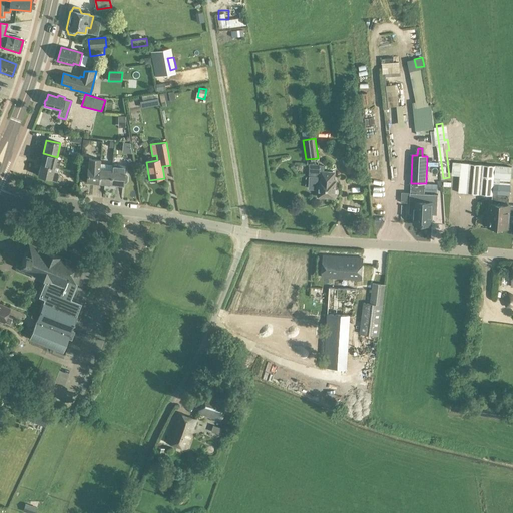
[(57,157),(43,153),(40,164),(54,168),(58,169),(60,164),(56,163),(57,157)]
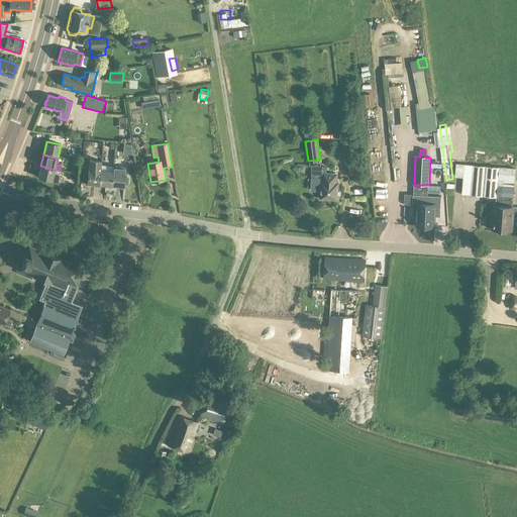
[(99,185),(100,171),(101,161),(89,160),(87,184),(99,185)]
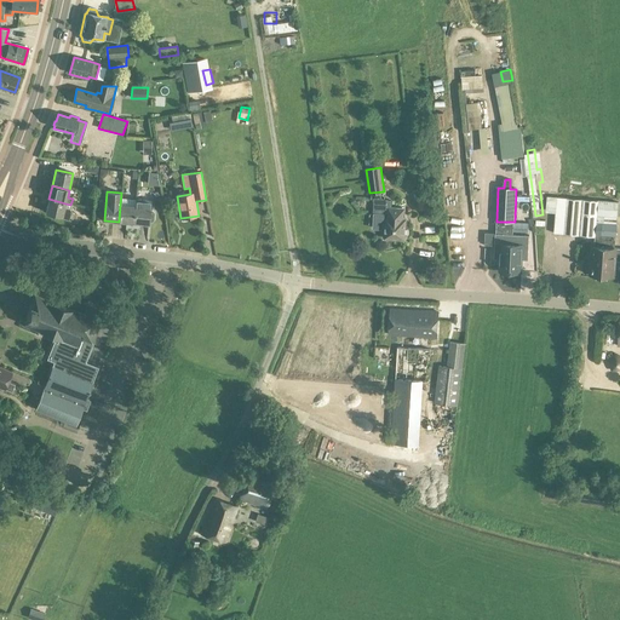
[(65,207),(65,204),(49,199),(45,213),(53,214),(52,217),(69,220),(72,212),(70,208),(65,207)]
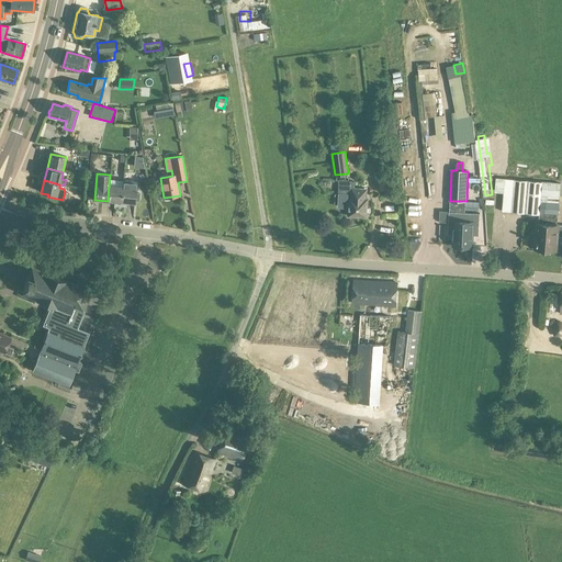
[(542,182),(514,180),(512,213),(539,215),(542,182)]
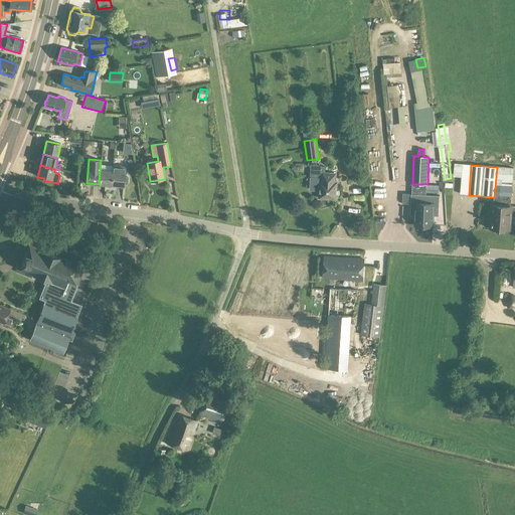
[(113,166),(113,171),(111,185),(123,186),(125,167),(113,166)]
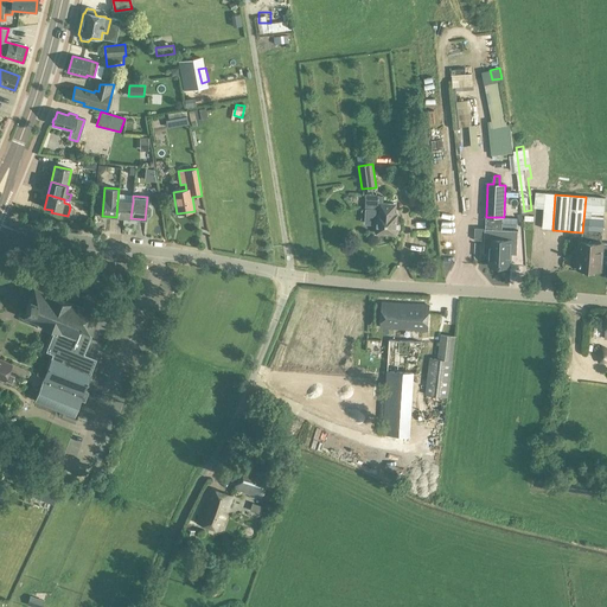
[(374,211),(366,210),(366,223),(375,224),(375,223),(377,223),(376,234),(388,234),(388,232),(393,234),(393,235),(397,235),(397,215),(395,215),(396,204),(383,204),(383,197),(375,197),(374,211)]
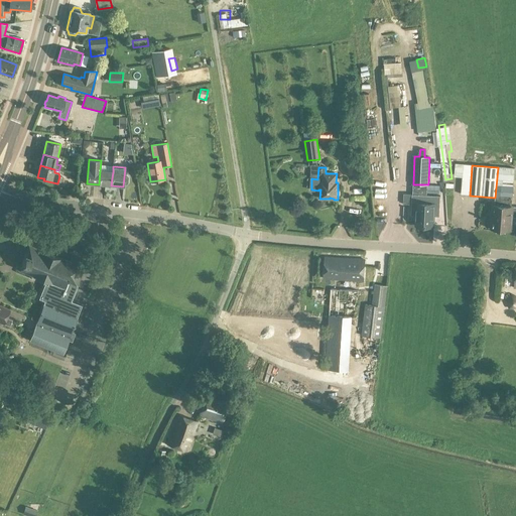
[(99,184),(111,185),(113,171),(100,170),(99,184)]
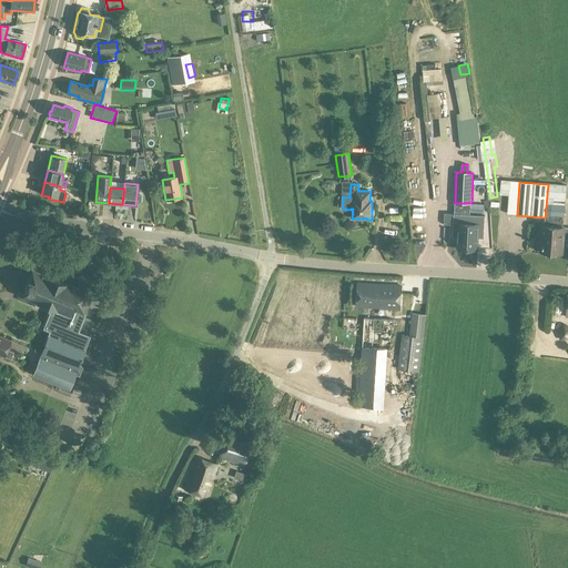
[(475,250),(478,250),(478,239),(484,239),(485,215),(469,215),(470,203),(455,203),(455,214),(454,214),(453,237),(458,237),(458,249),(467,249),(467,252),(475,252),(475,250)]
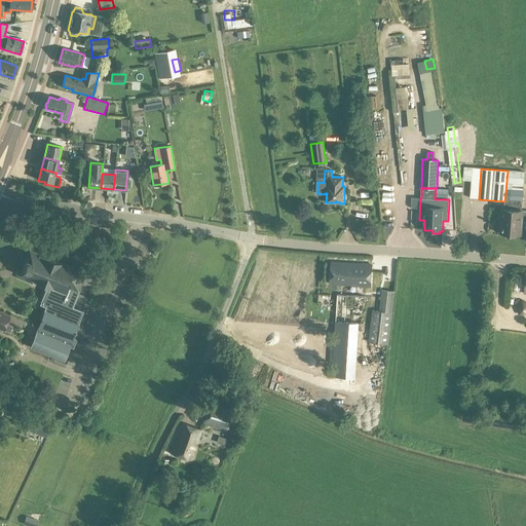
[(500,217),(500,222),(503,223),(502,233),(521,234),(521,222),(525,222),(525,211),(522,211),(523,190),(511,190),(510,210),(503,210),(503,217),(500,217)]
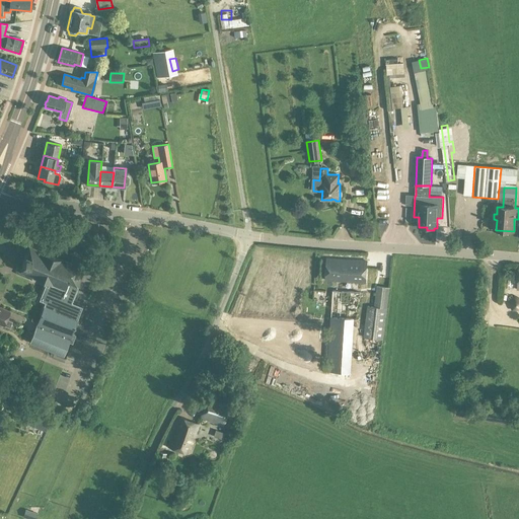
[(46,303),(42,313),(41,313),(40,315),(41,315),(30,343),(63,356),(74,328),(75,328),(75,327),(74,327),(82,307),(81,307),(80,310),(70,306),(85,267),(71,261),(70,263),(29,246),(26,253),(25,252),(21,265),(19,271),(51,284),(49,287),(46,286),(41,301),(46,303)]
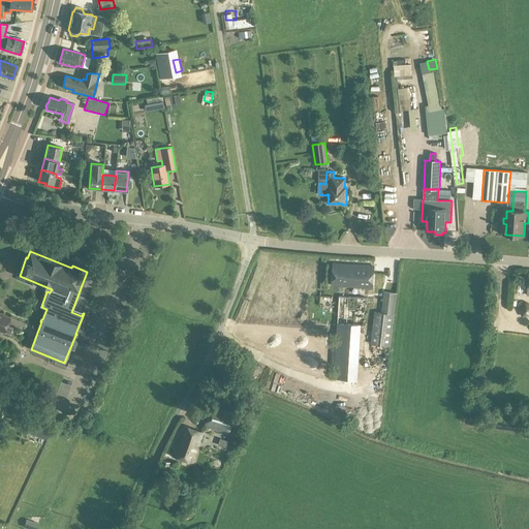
[(332,286),(372,288),(374,267),(334,265),(332,286)]
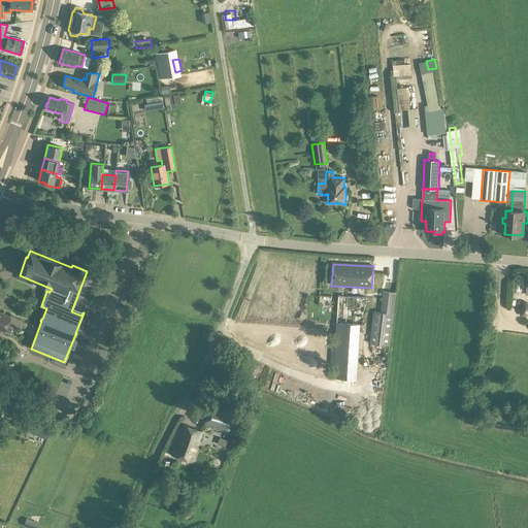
[(384,291),(381,312),(374,311),(370,343),(390,347),(393,315),(394,315),(397,293),(384,291)]
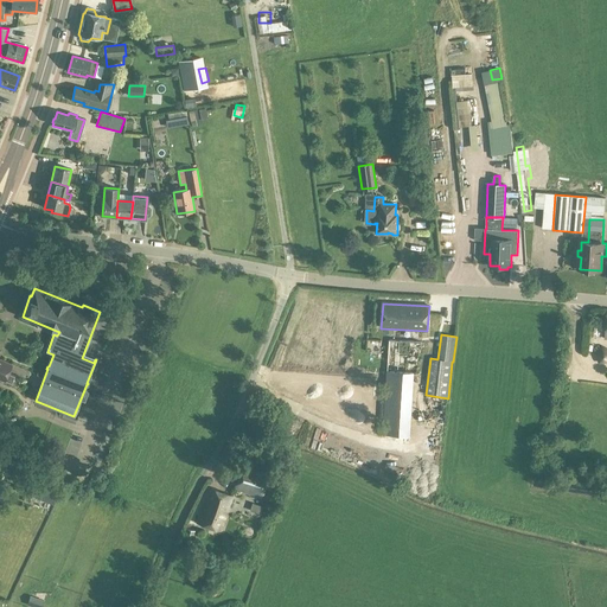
[(389,340),(384,414),(383,435),(411,436),(413,415),(411,415),(413,398),(419,398),(422,343),(389,340)]
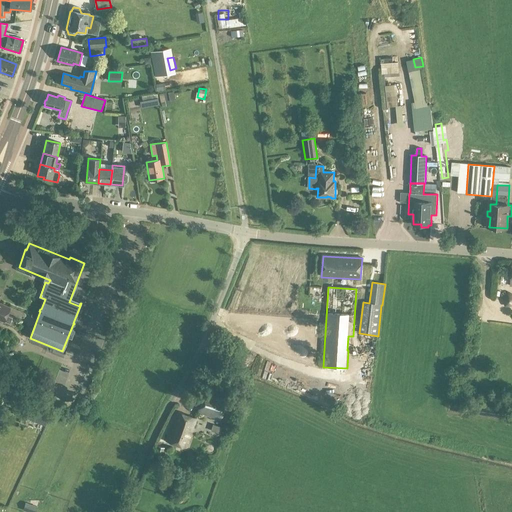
[(0,320),(4,322),(4,321),(10,324),(12,317),(7,315),(10,307),(0,303),(0,296),(0,320)]
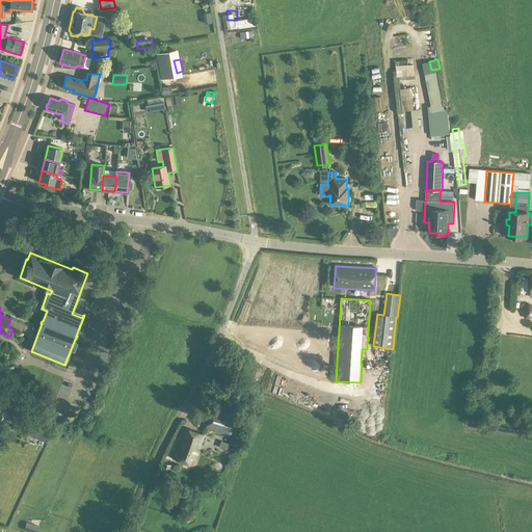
[(49,414),(50,408),(41,405),(38,409),(49,414)]
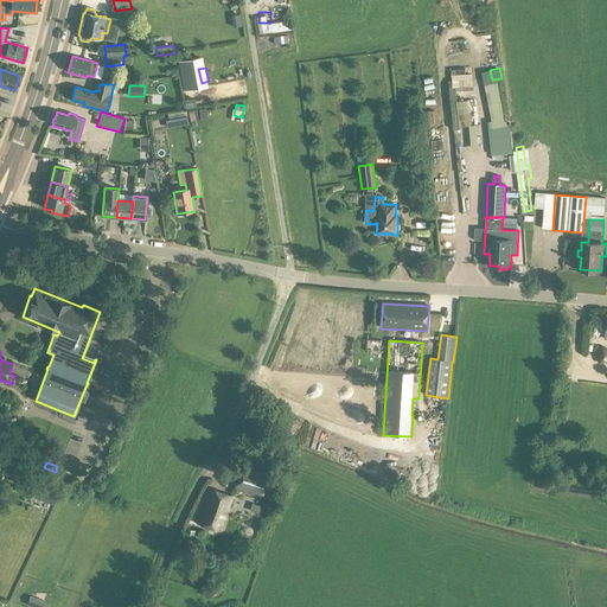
[(242,466),(235,489),(261,498),(269,475),(242,466)]
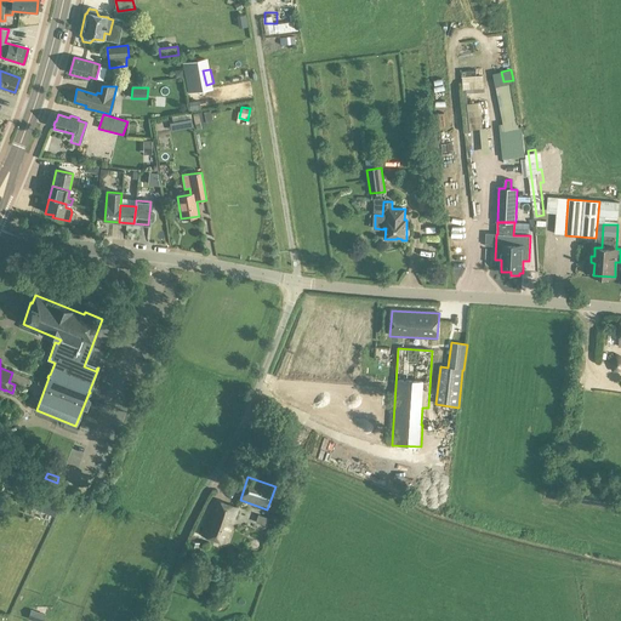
[(41,512),(56,517),(60,507),(63,496),(49,490),(45,502),(41,512)]
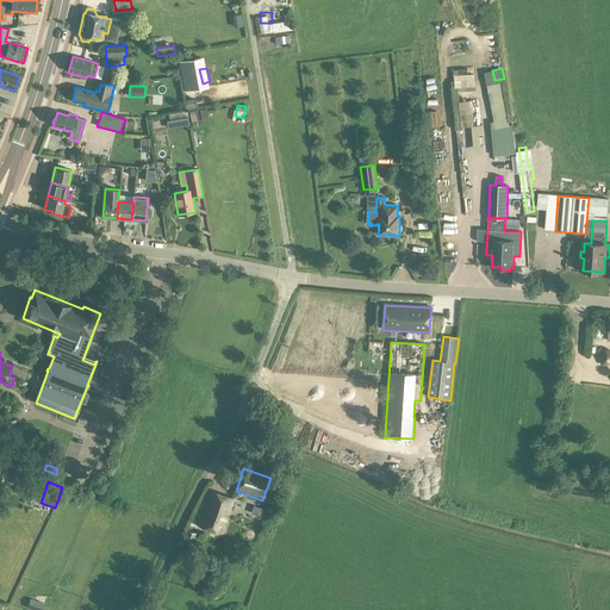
[(80,500),(82,495),(68,490),(66,497),(80,500)]
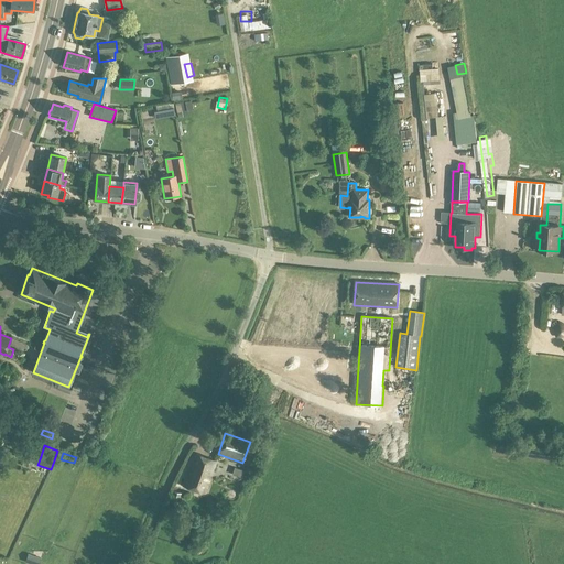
[(194,454),(183,486),(205,494),(216,462),(194,454)]
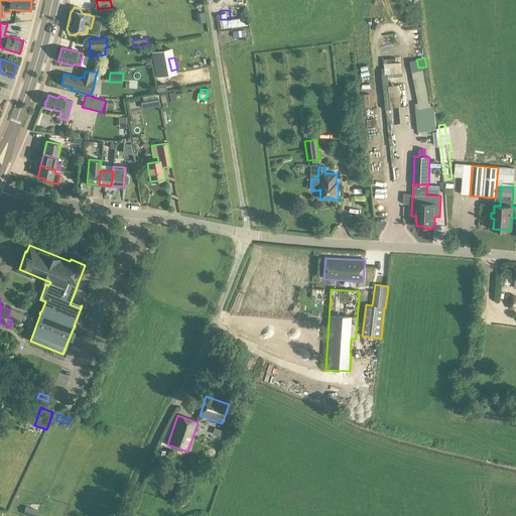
[(214,432),(225,434),(227,427),(216,424),(214,432)]
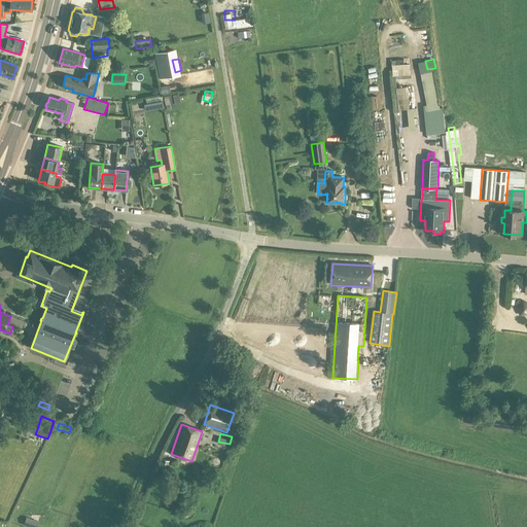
[(166,470),(169,462),(162,459),(159,467),(166,470)]
